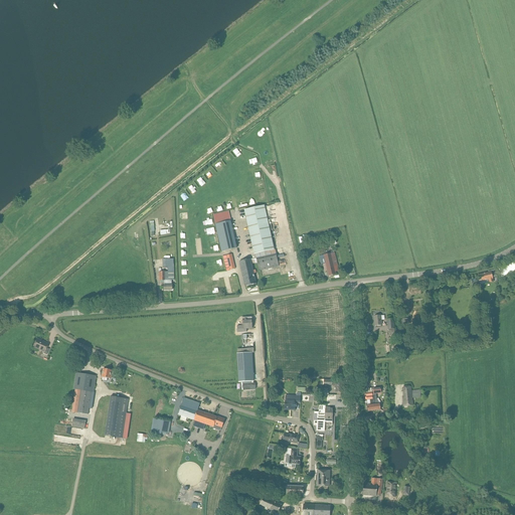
[(244,210),(254,258),(255,263),(258,262),(259,271),(279,266),(278,261),(276,253),(275,249),(265,205),(244,210)]
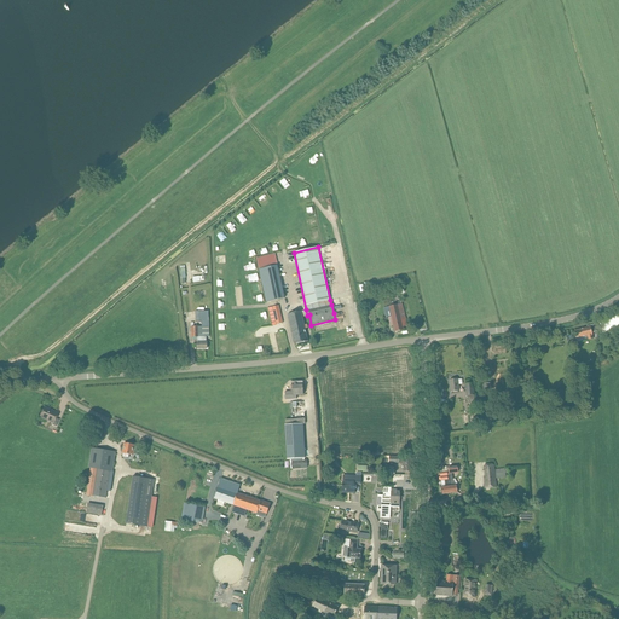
[(277,266),(259,270),(266,302),(284,298),(277,266)]
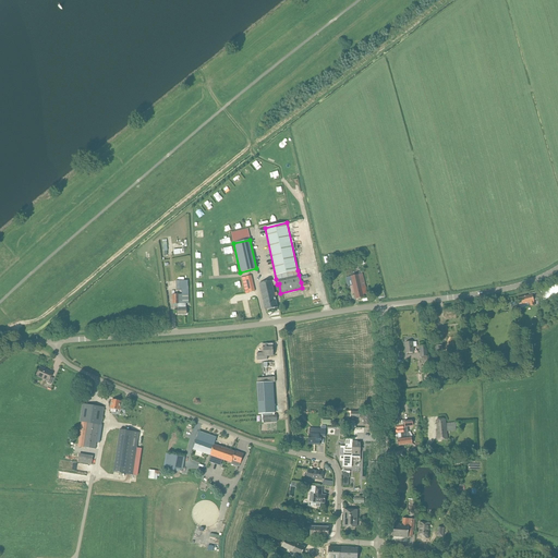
[(353,286),(351,286),(351,289),(352,294),(355,293),(356,299),(363,298),(363,295),(366,294),(364,282),(362,275),(351,277),(353,286)]
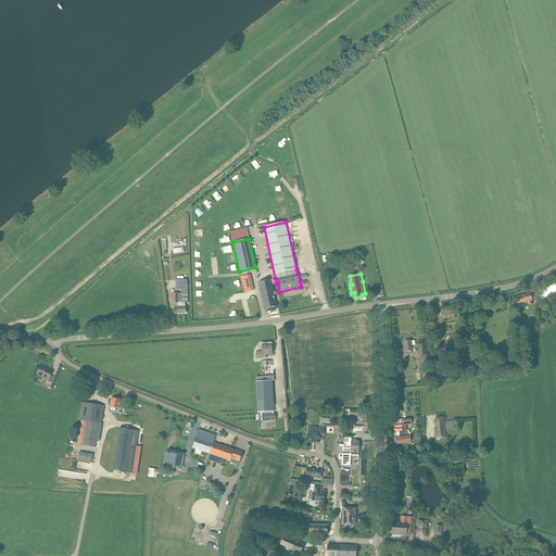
[(250,275),(241,277),(244,292),(253,290),(250,275)]
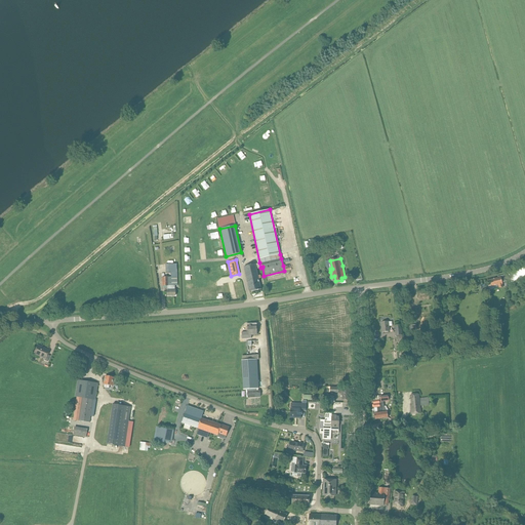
[(256,269),(260,268),(259,263),(244,267),(250,291),(250,292),(261,289),(260,289),(258,279),(261,278),(260,275),(257,276),(256,269)]
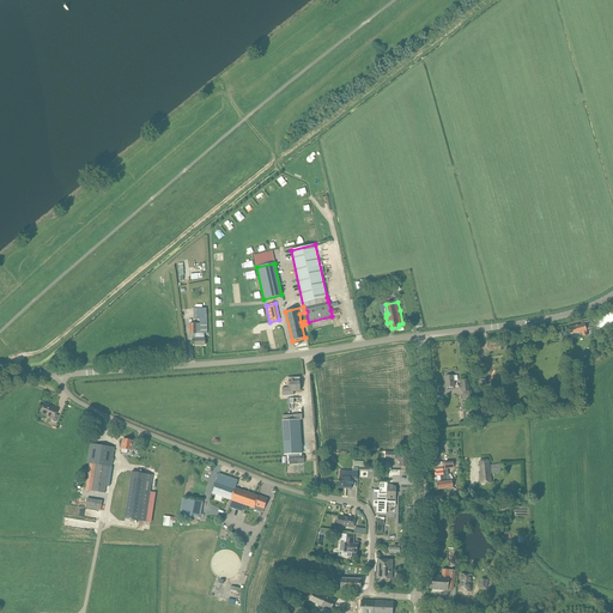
[(200,323),(189,323),(189,328),(190,334),(195,334),(195,339),(195,345),(205,345),(205,339),(202,339),(202,333),(207,333),(207,309),(194,309),(194,319),(195,319),(200,319),(200,323)]
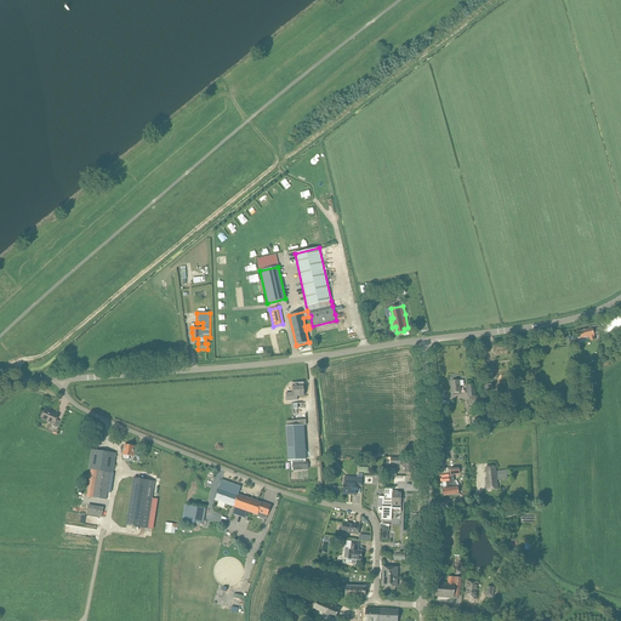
[(577,335),(568,337),(570,345),(579,342),(577,340),(590,337),(591,341),(596,340),(594,336),(594,334),(602,332),(602,329),(600,324),(599,324),(588,328),(590,328),(590,329),(576,331),(577,335)]
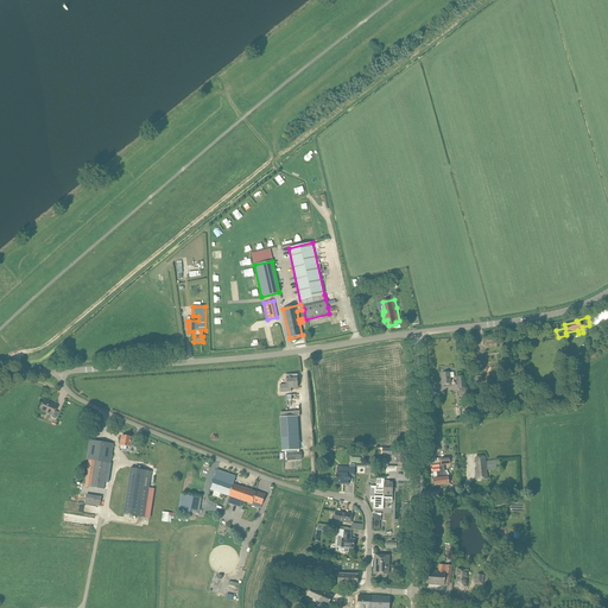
[(450,378),(454,378),(454,373),(450,373),(442,373),(443,385),(451,384),(450,378)]
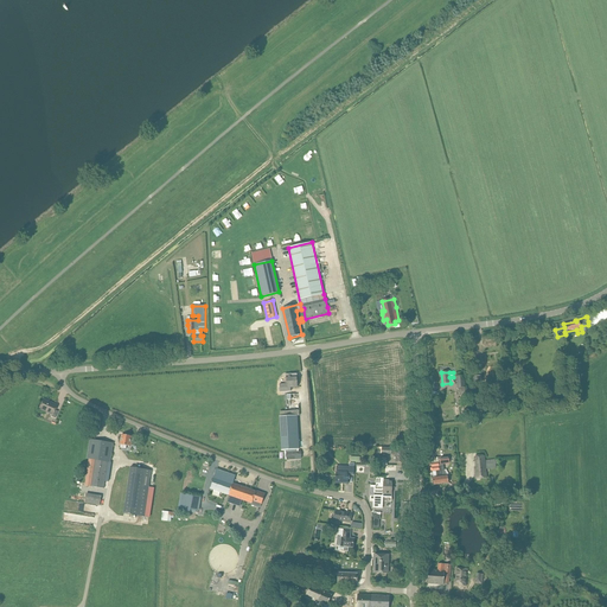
[(288,388),(292,388),(298,387),(296,376),(286,377),(287,383),(281,384),(281,390),(288,389),(288,388)]
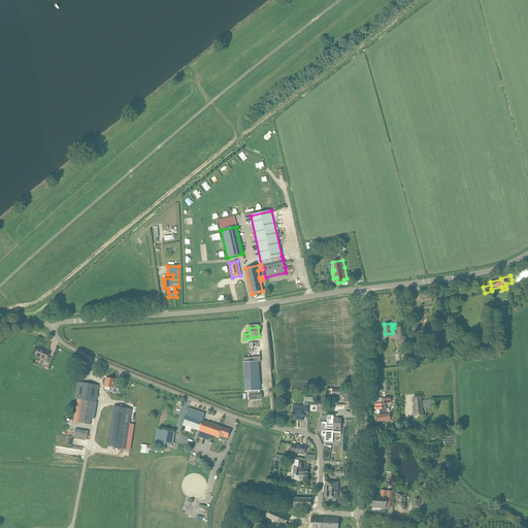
[(37,348),(34,356),(38,358),(45,361),(47,357),(50,353),(37,348)]
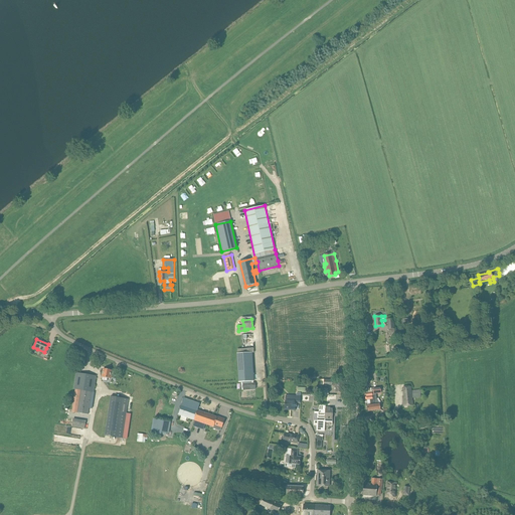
[(249,353),(237,353),(238,370),(251,369),(249,353)]
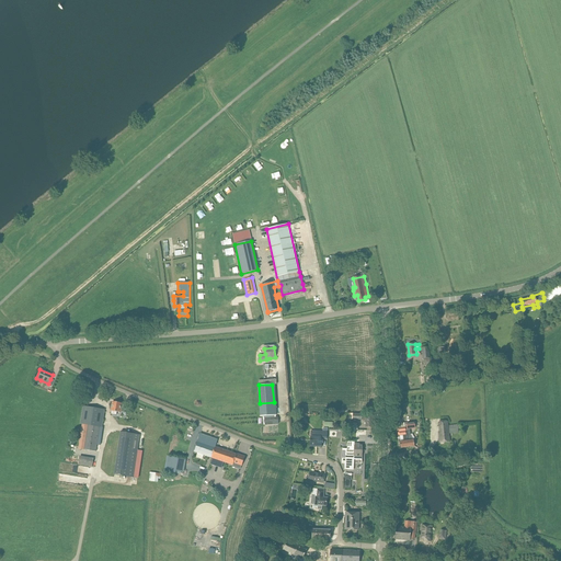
[(124,409),(125,404),(122,403),(113,402),(111,411),(112,411),(112,412),(115,412),(115,411),(121,412),(121,409),(124,409)]
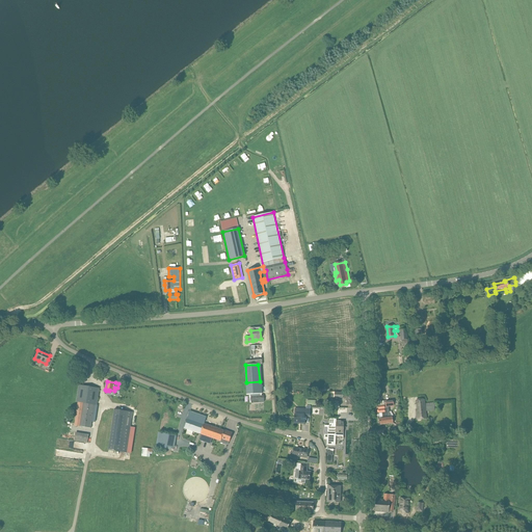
[(261,381),(260,381),(246,382),(247,395),(250,395),(262,394),(261,381)]
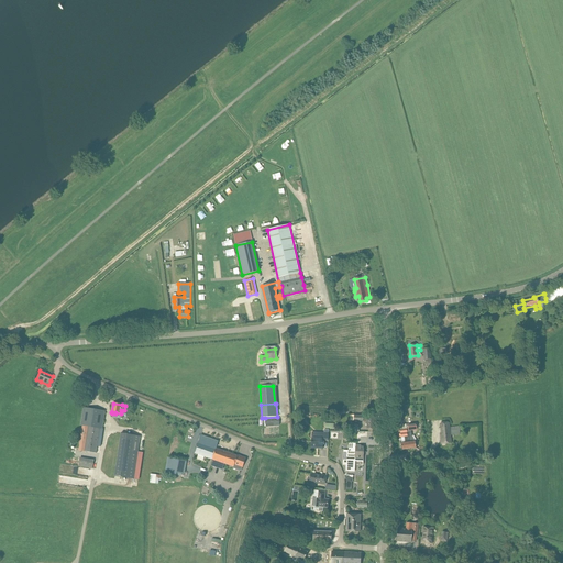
[(96,453),(100,428),(102,429),(105,411),(84,408),(80,426),(83,426),(78,450),(96,453)]
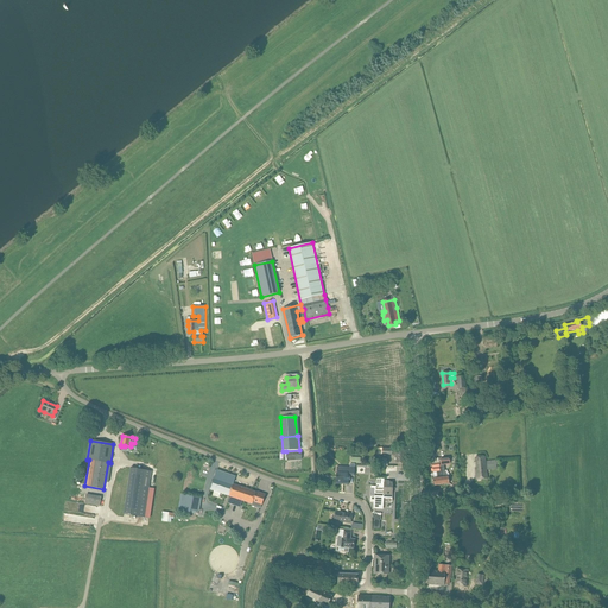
[(299,450),(286,451),(287,461),(302,460),(301,451),(299,453),(299,450)]
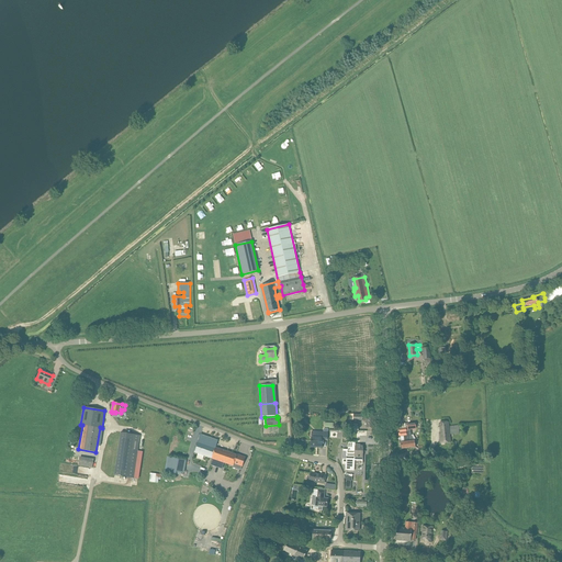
[(374,417),(369,417),(363,417),(363,420),(367,420),(367,428),(374,428),(374,417)]
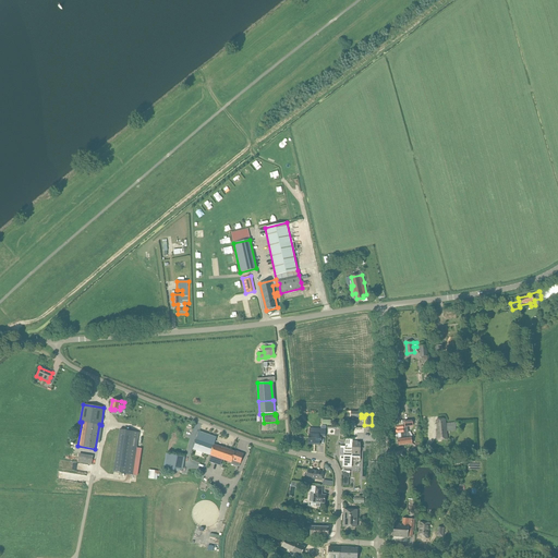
[(457,422),(446,423),(446,420),(436,421),(437,429),(436,429),(437,440),(448,439),(447,432),(457,431),(456,427),(458,427),(457,422)]
